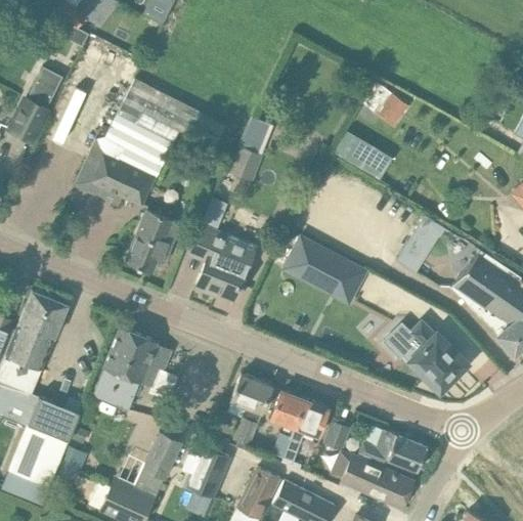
[(78,29),(87,17),(62,0),(56,0),(59,2),(53,11),(78,29)]
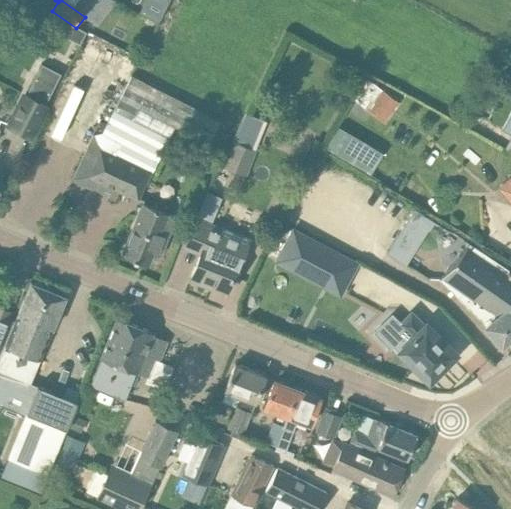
[(170,0),(150,0),(142,15),(158,23),(170,0)]
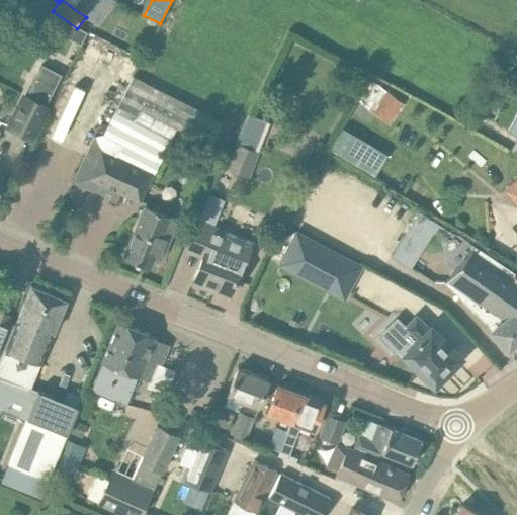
[(516,75),(510,88),(506,97),(516,102),(516,75)]
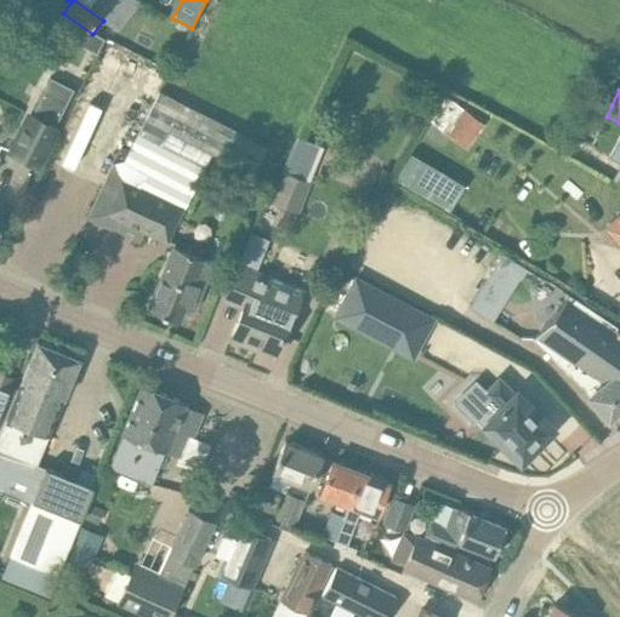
[(29,114),(7,155),(39,171),(58,130),(69,106),(45,93),(33,116),(29,114)]
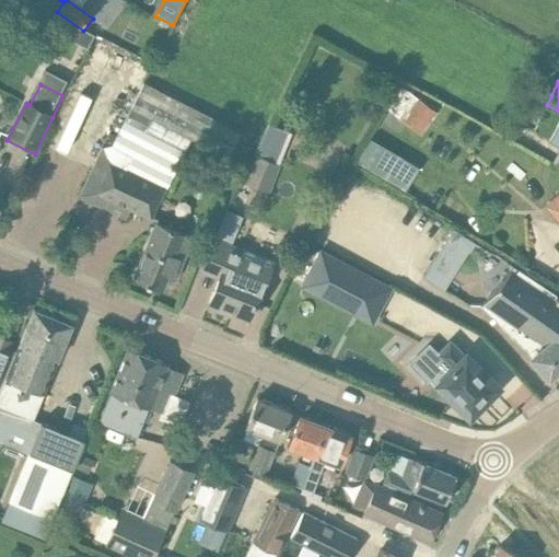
[(144,85),(118,138),(109,135),(105,144),(112,148),(103,147),(91,173),(79,199),(126,221),(131,212),(152,222),(166,190),(193,141),(231,161),(244,135),(144,85)]
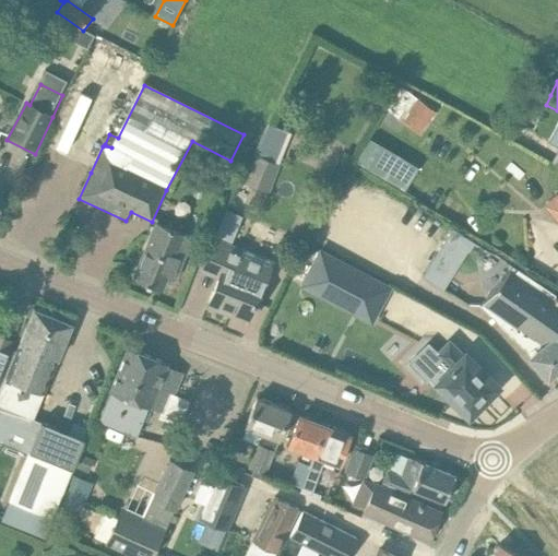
[(403,90),(387,110),(419,137),(436,115),(403,90)]
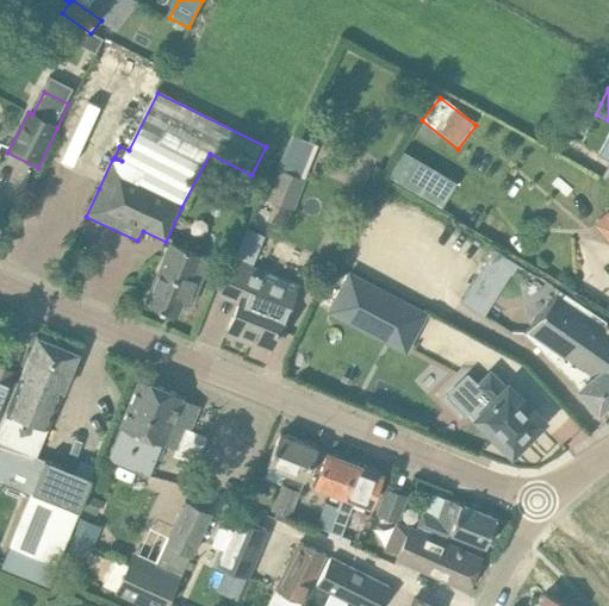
[(92,130),(104,132),(109,114),(95,112),(92,130)]
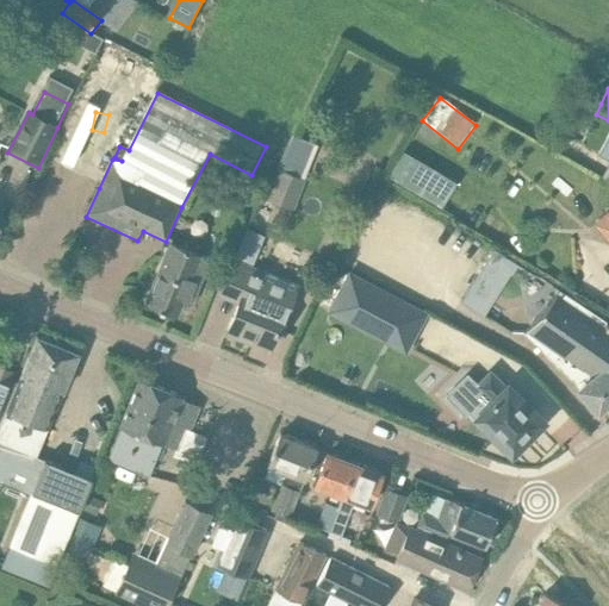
[(447,207),(461,180),(408,152),(393,179),(447,207)]
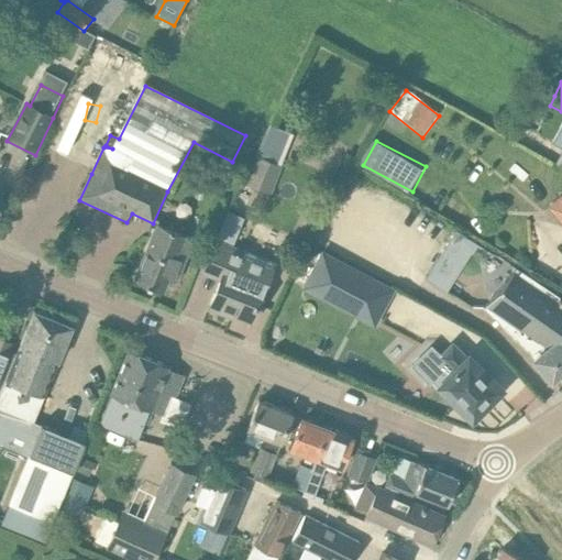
[(257,157),(245,187),(272,197),(284,167),(257,157)]
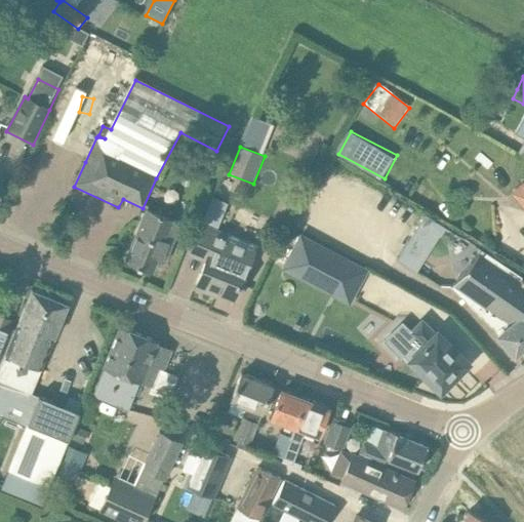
[(182,225),(147,210),(125,263),(153,274),(158,262),(164,265),(182,225)]
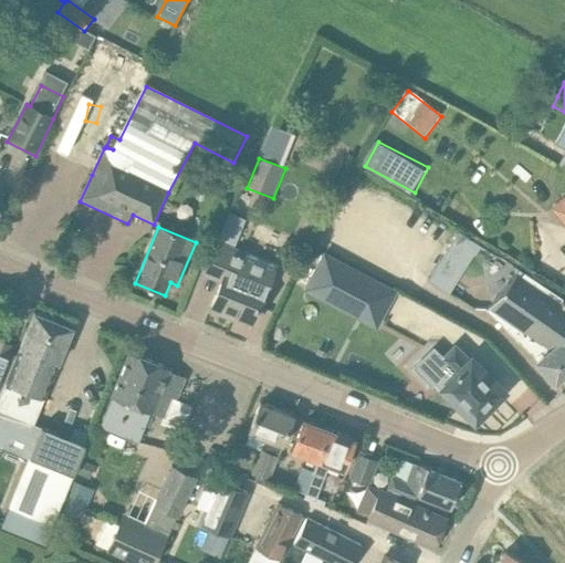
[(442,260),(462,272),(480,244),(459,232),(442,260)]
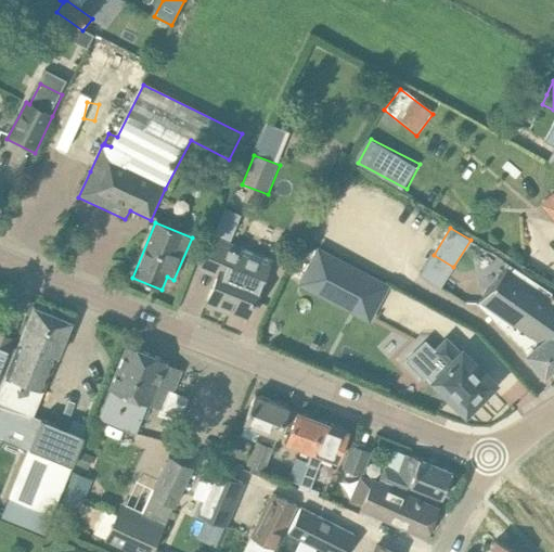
[(239,249),(211,239),(197,272),(217,280),(207,305),(230,313),(231,310),(248,318),(271,261),(240,248),(239,249)]
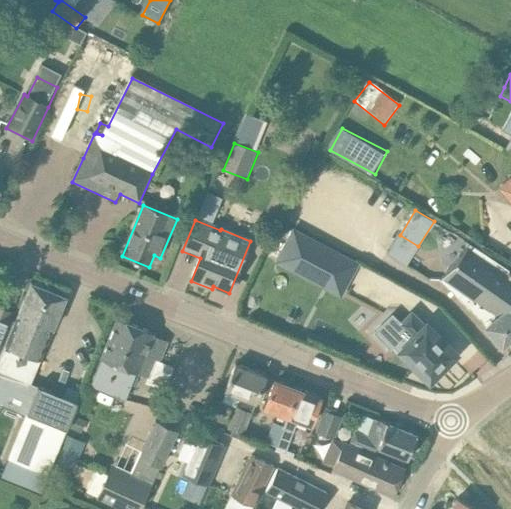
[(504,346),(510,339),(510,272),(471,245),(440,282),(484,325),(504,346)]
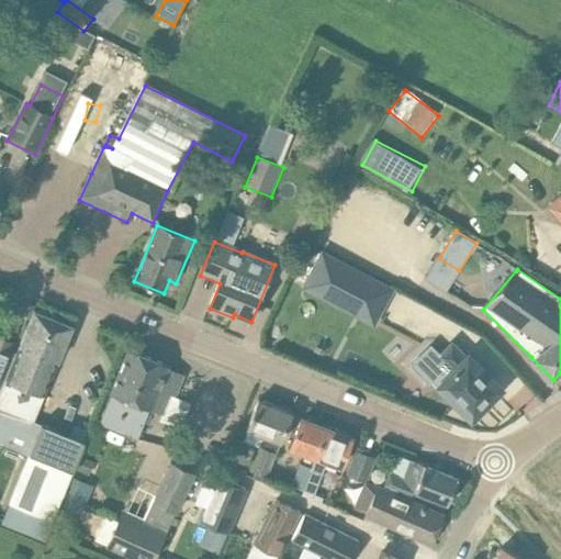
[(385,312),(386,310),(343,288),(341,289),(333,306),(377,330),(385,312)]
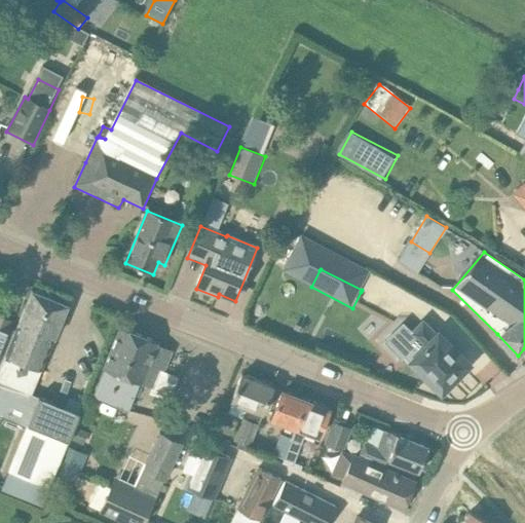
[(47,496),(67,447),(69,442),(79,415),(33,395),(69,307),(33,293),(17,333),(15,337),(0,374),(0,417),(2,419),(10,400),(34,410),(28,426),(27,425),(0,490),(42,508),(46,496),(47,496)]
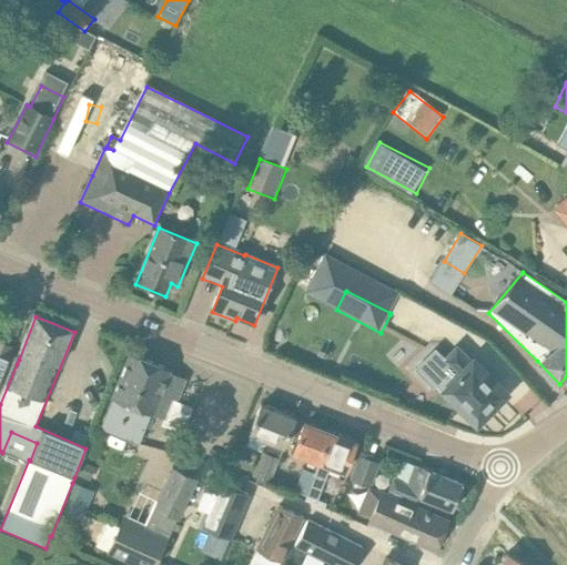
[(458,349),(445,363),(446,364),(461,379),(448,392),(478,421),(505,393),(458,349)]
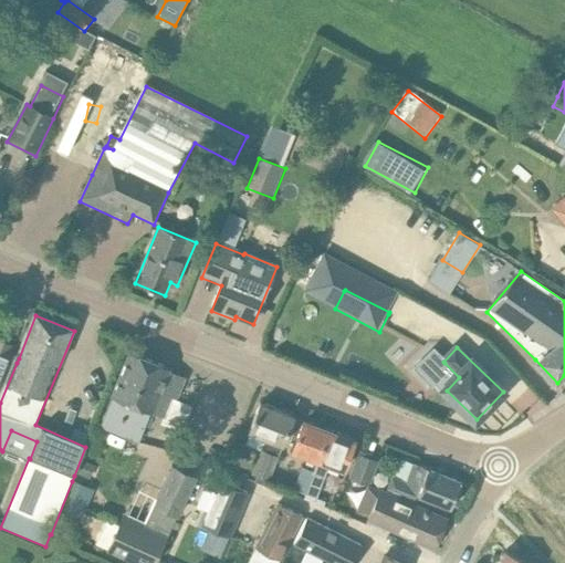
[(0,399),(1,400),(17,363),(19,358),(0,351),(0,399)]
